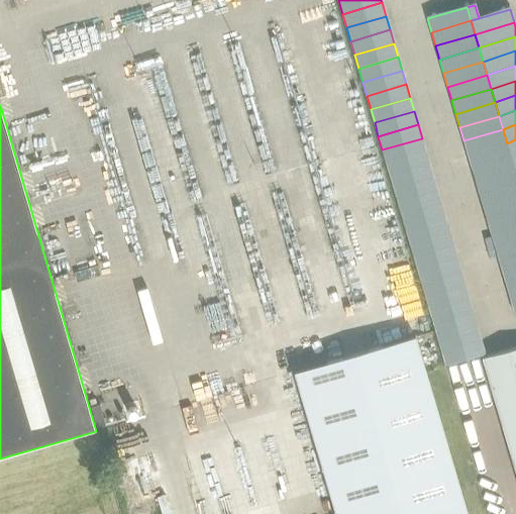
[(503,129),(463,140),(468,155),(507,143),(503,129)]
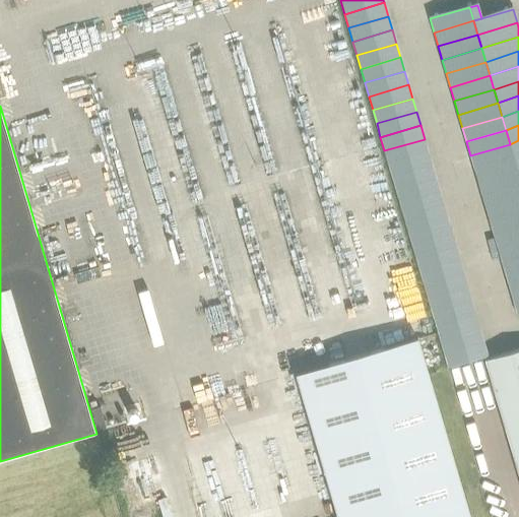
[(425,139),(384,150),(388,165),(428,152),(425,139)]
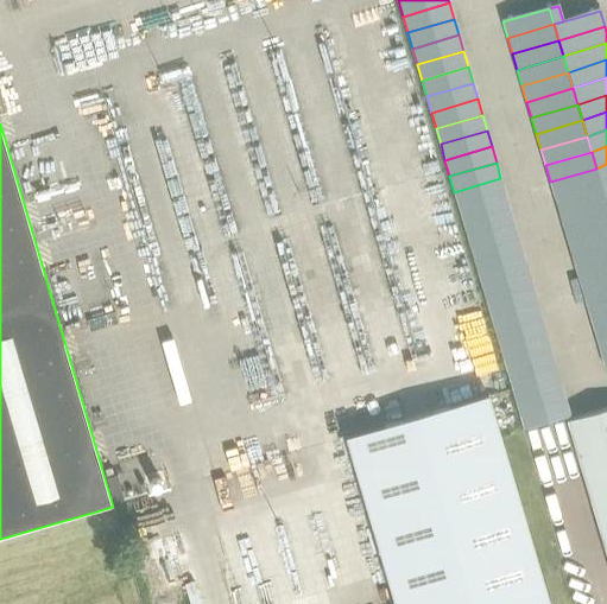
[(606,164),(596,169),(601,184),(606,182),(606,164)]
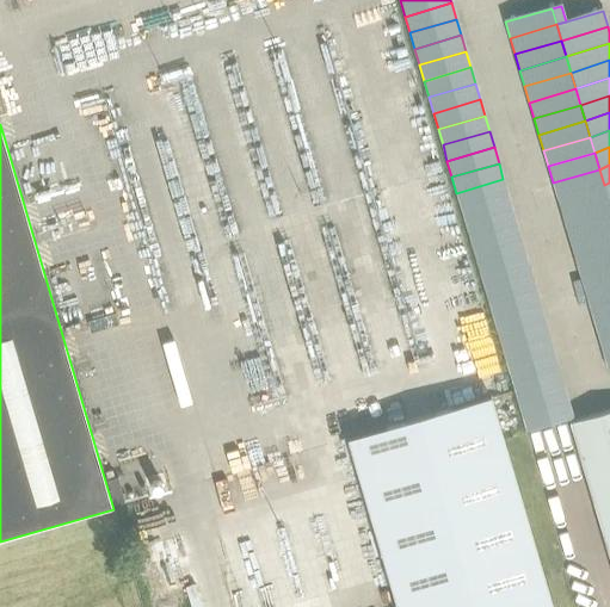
[(599,169),(553,183),(558,198),(604,185),(599,169)]
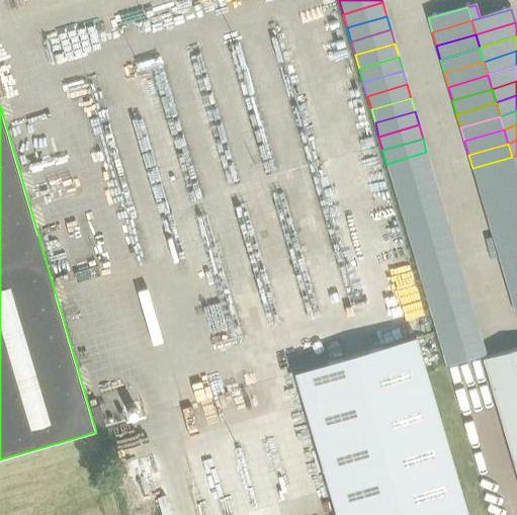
[(426,152),(386,164),(391,177),(430,166),(426,152)]
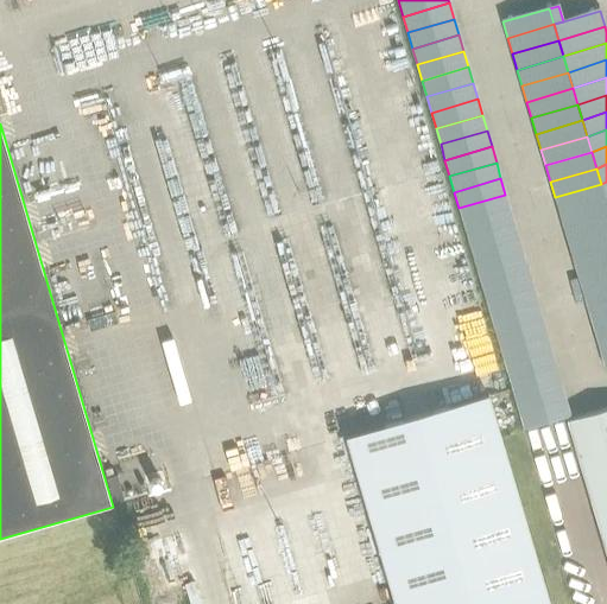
[(601,184),(555,197),(560,214),(606,201),(601,184)]
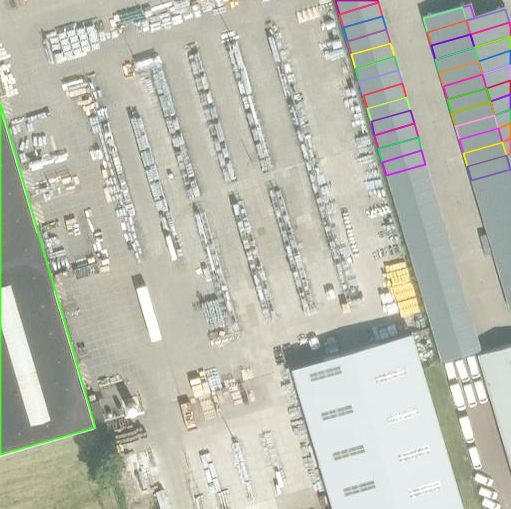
[(425,164),(386,175),(390,189),(429,177),(425,164)]
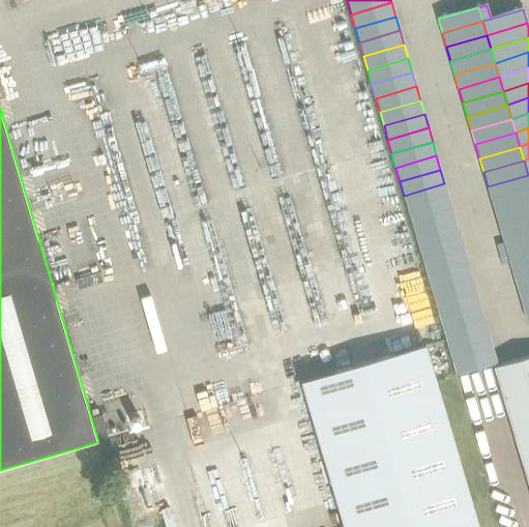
[(528,175),(488,186),(492,200),(528,188),(528,175)]
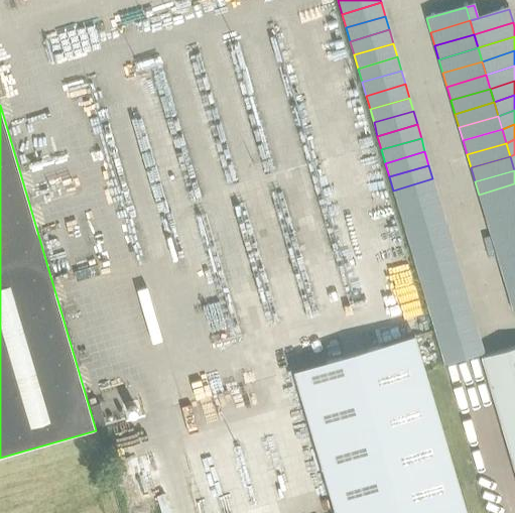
[(432,178),(393,190),(397,204),(436,193),(432,178)]
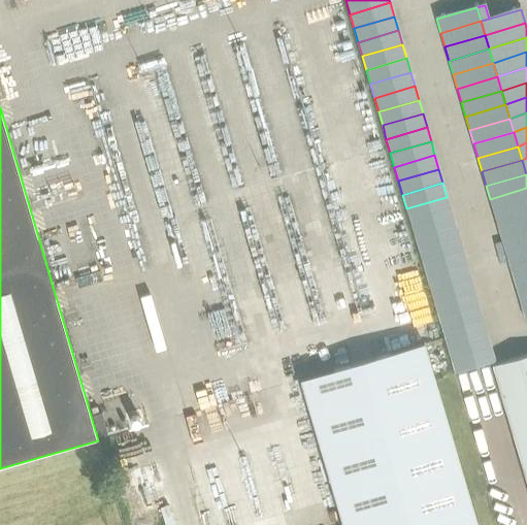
[(526,188),(490,199),(494,214),(526,203),(526,188)]
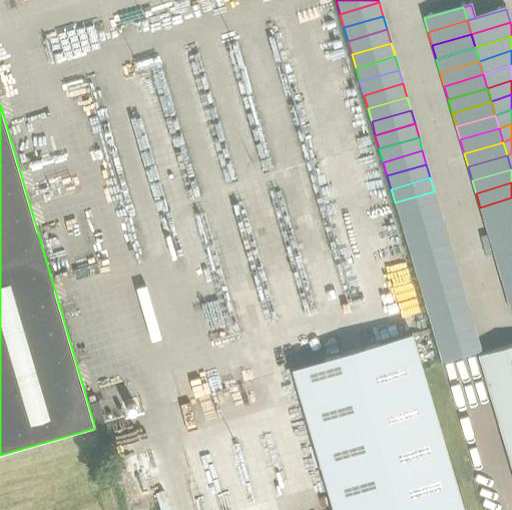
[(434,191),(395,202),(399,216),(438,204),(434,191)]
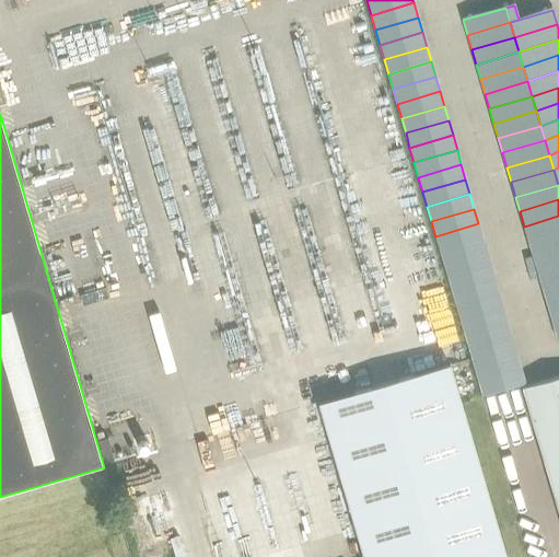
[(558,216),(524,227),(528,241),(558,231),(558,216)]
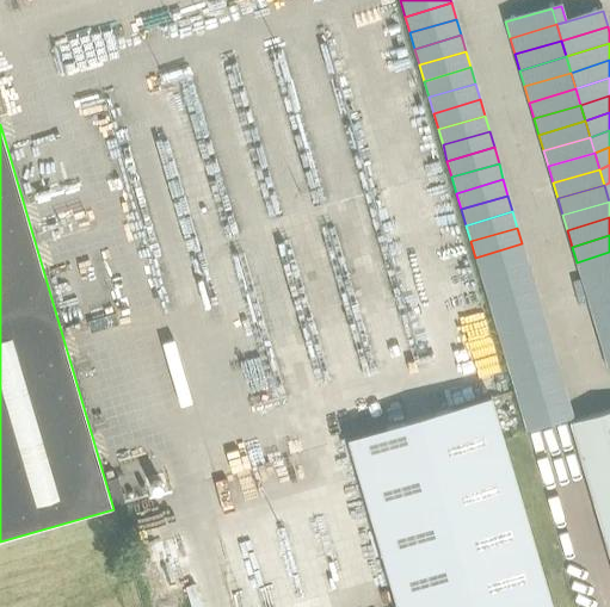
[(522,243),(475,258),(480,273),(527,260),(522,243)]
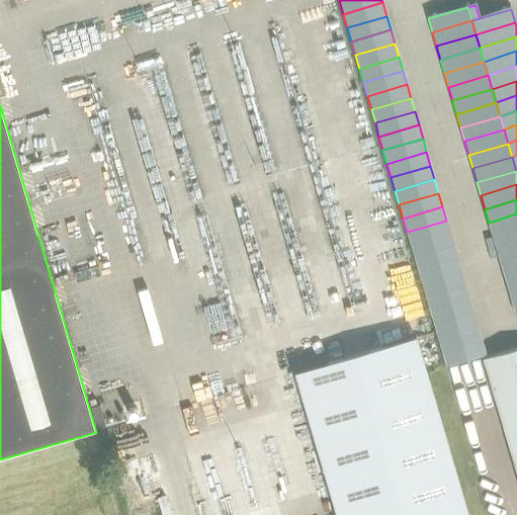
[(516,213),(489,223),(493,237),(516,229),(516,213)]
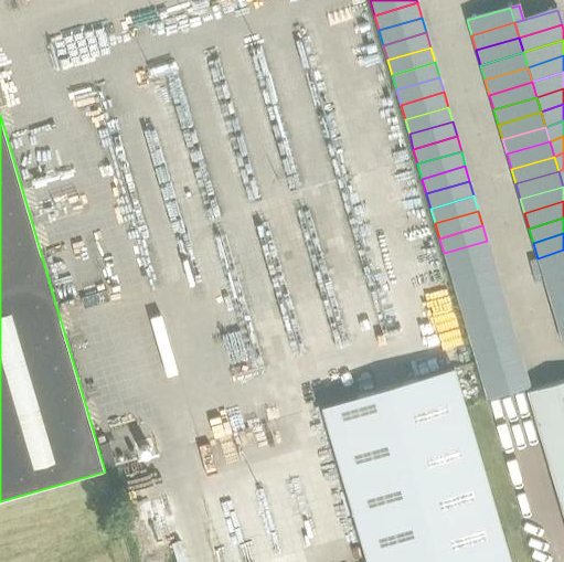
[(487,241),(444,253),(448,267),(491,255),(487,241)]
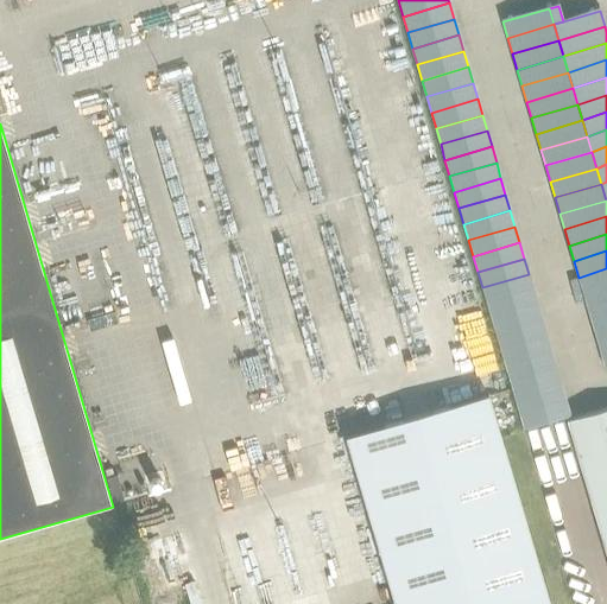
[(606,268),(579,278),(583,293),(606,286),(606,268)]
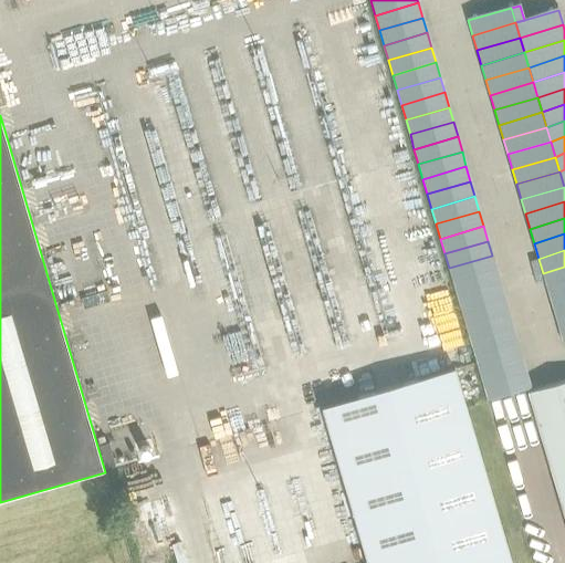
[(492,256),(449,268),(453,283),(497,270),(492,256)]
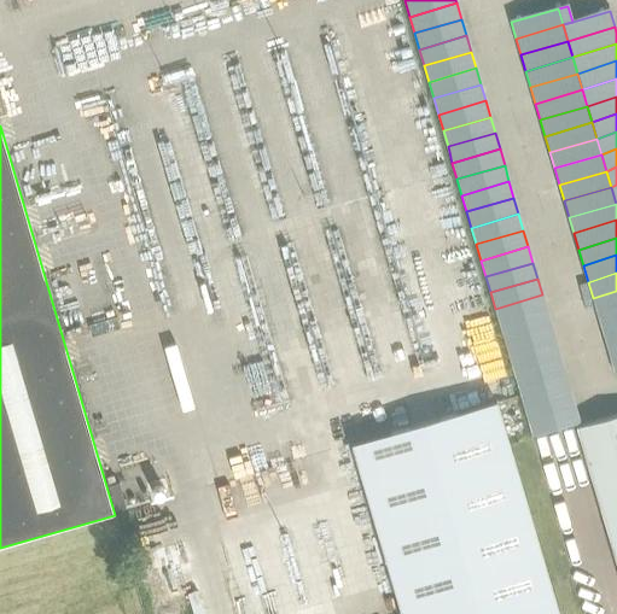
[(616,291),(593,298),(598,315),(616,308),(616,291)]
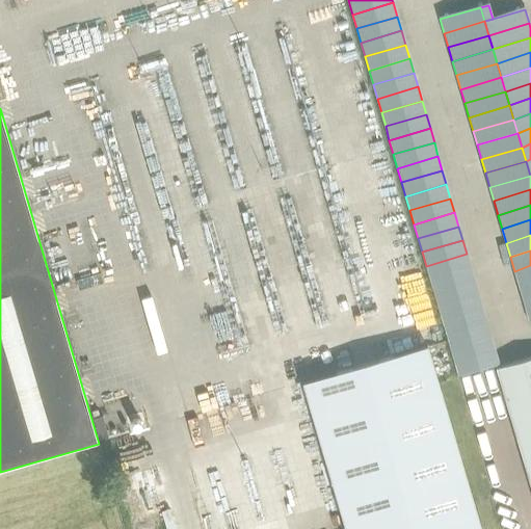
[(467,254),(426,266),(430,280),(471,268),(467,254)]
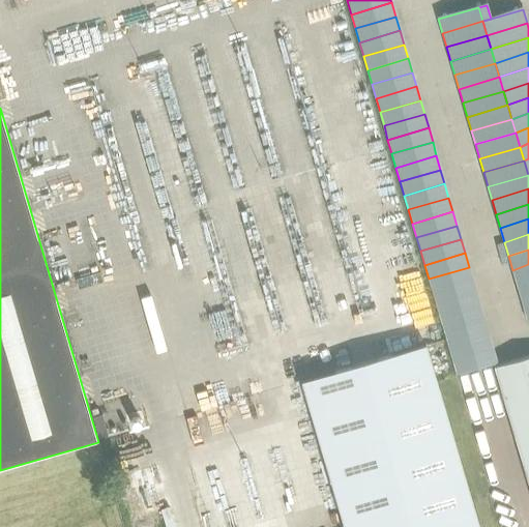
[(528,264),(512,270),(517,284),(528,280),(528,264)]
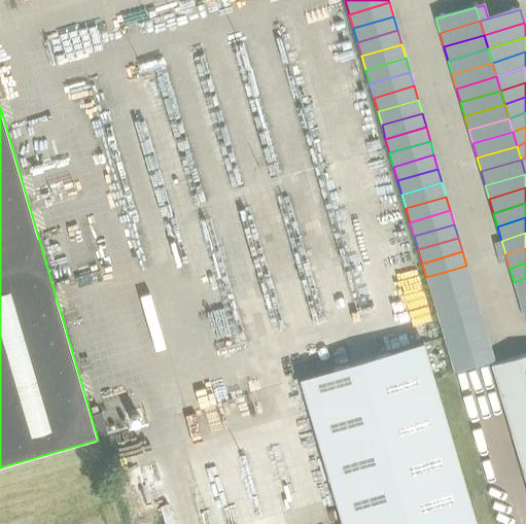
[(466,266),(426,277),(430,291),(470,279),(466,266)]
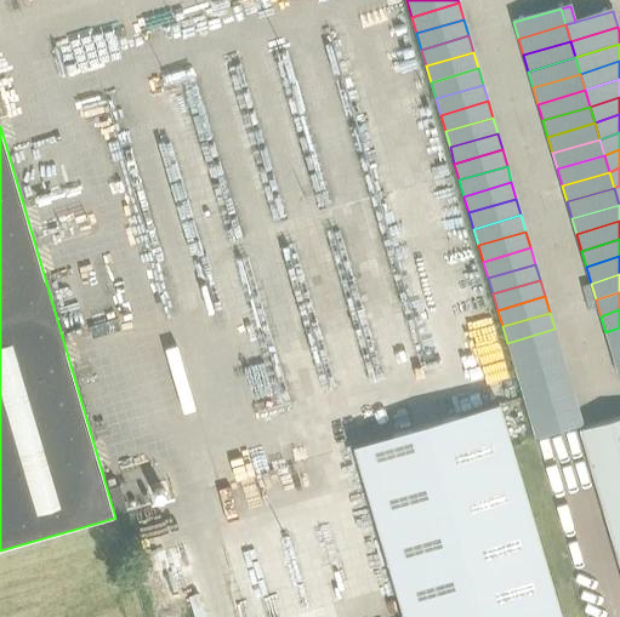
[(619,327),(606,332),(610,349),(619,346),(619,327)]
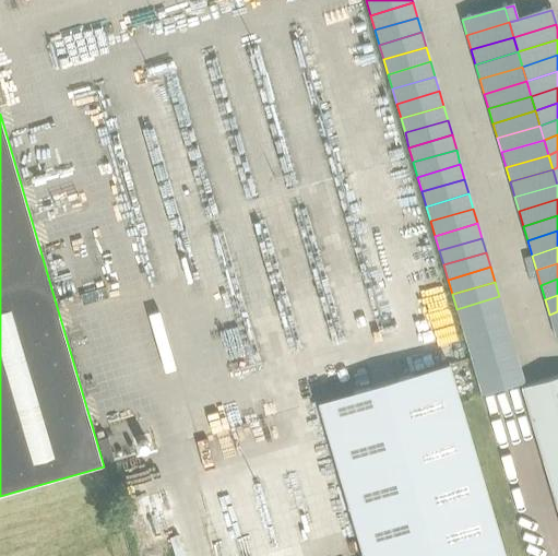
[(499,296),(456,309),(461,323),(503,311),(499,296)]
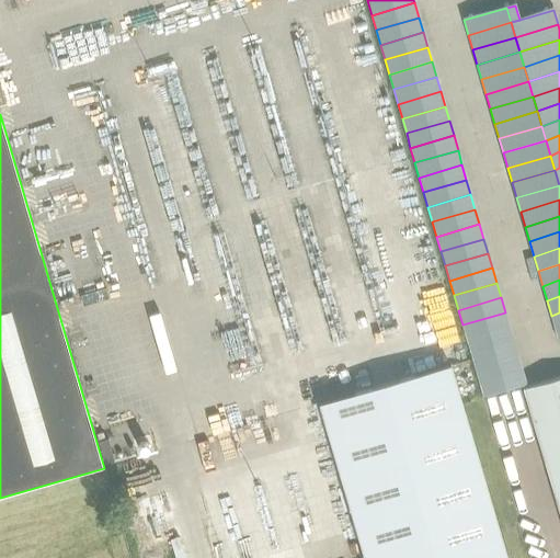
[(505,312),(463,325),(467,340),(510,327),(505,312)]
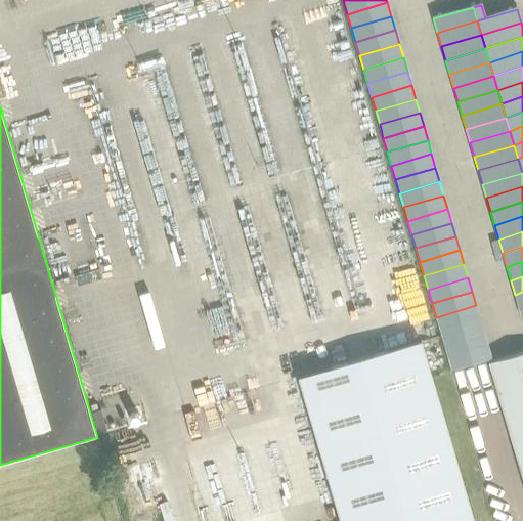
[(476,305),(436,317),(440,331),(480,319),(476,305)]
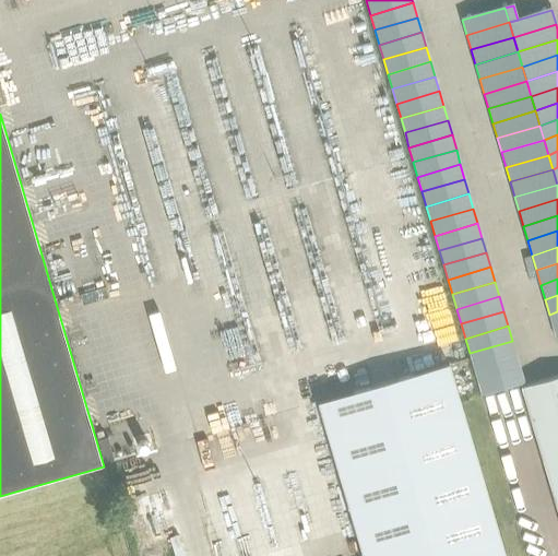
[(512,341),(470,353),(474,368),(517,355),(512,341)]
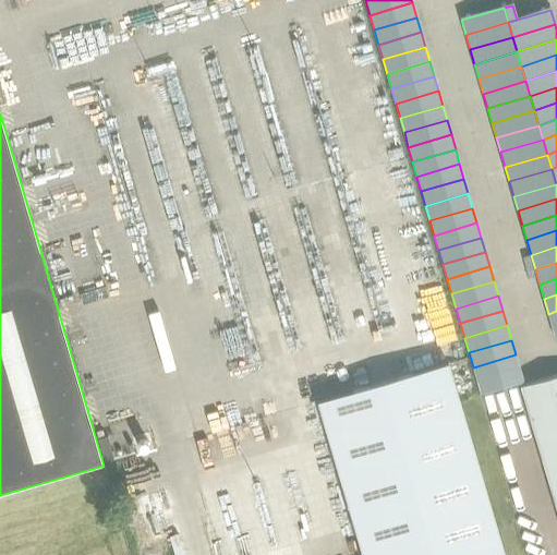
[(516,354),(473,368),(476,382),(520,370),(516,354)]
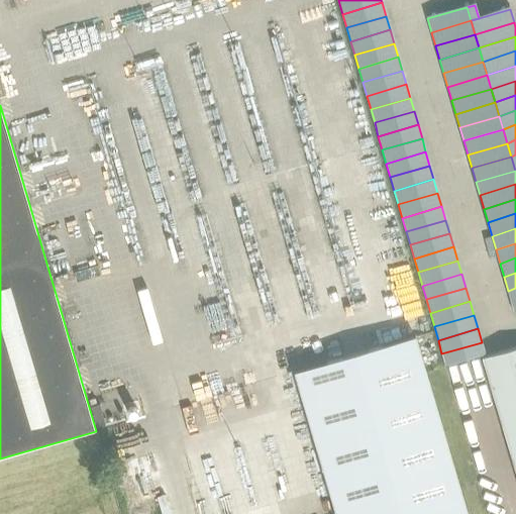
[(295,374),(336,513),(467,513),(426,376),(415,338),(295,374)]
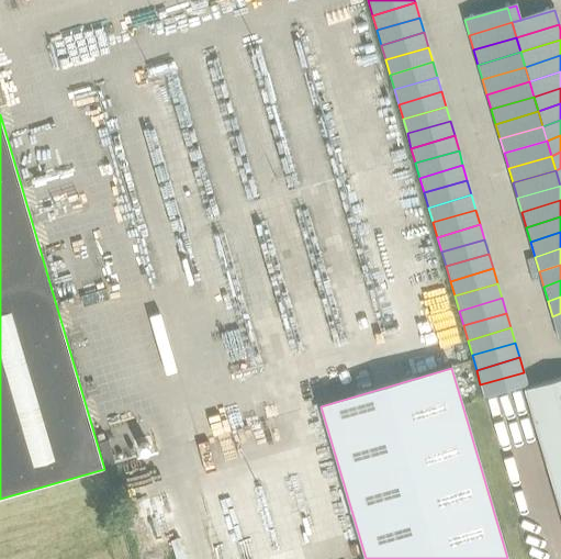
[(524,372),(480,384),(484,399),(528,387),(524,372)]
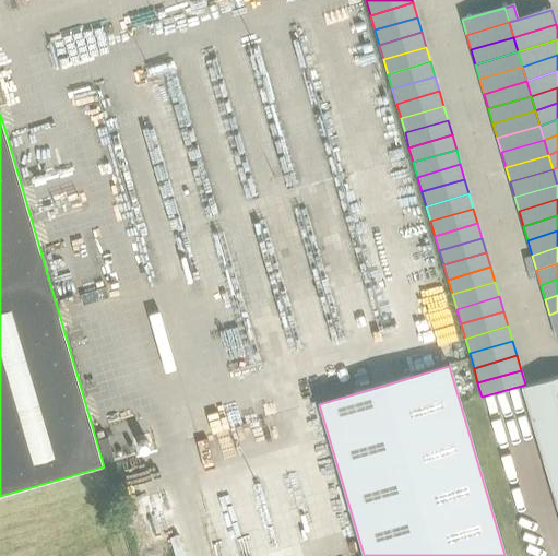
[(557,378),(522,389),(557,511),(557,378)]
